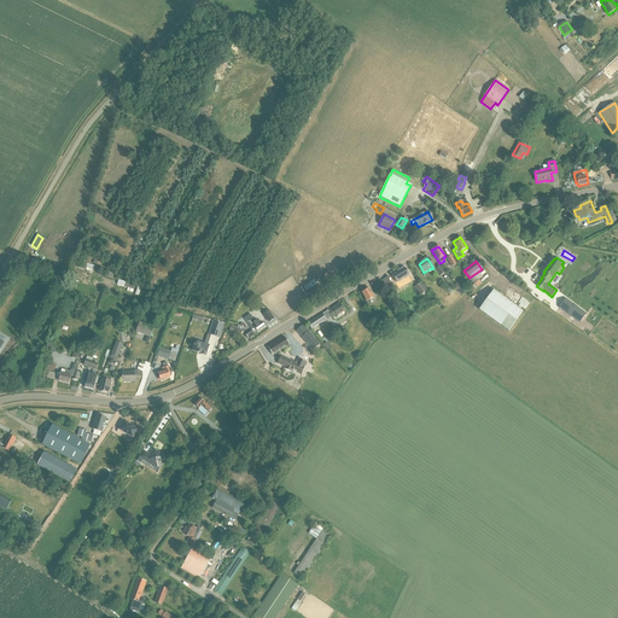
[(85,262),(82,268),(93,273),(94,266),(85,262)]
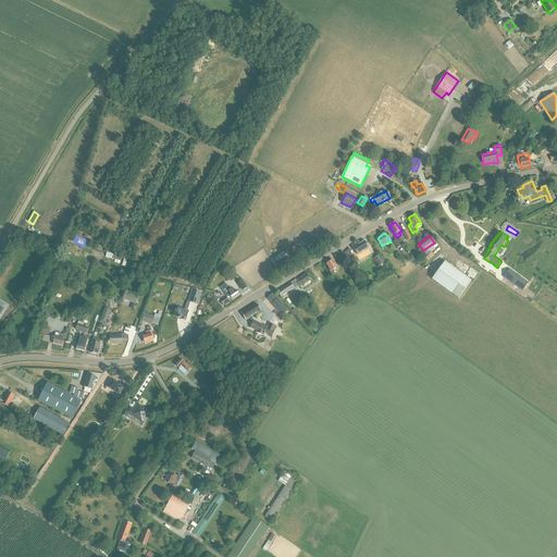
[(357,244),(353,246),(358,256),(363,252),(369,248),(364,242),(358,245),(357,244)]
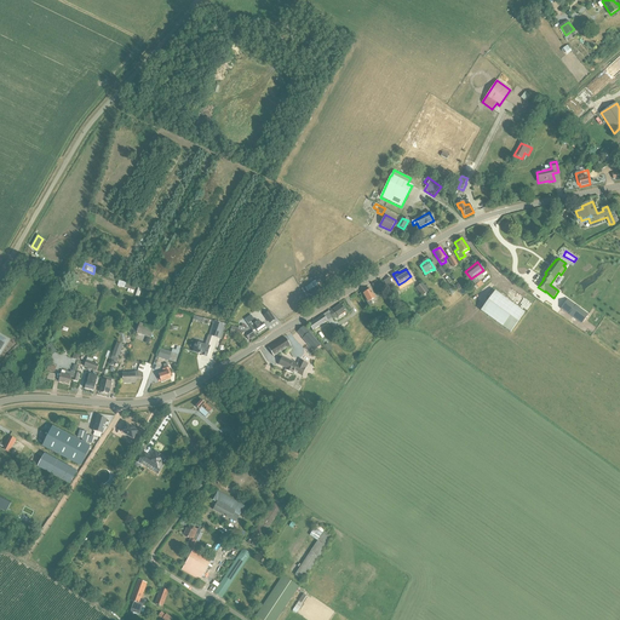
[(386,279),(384,281),(389,290),(395,286),(390,277),(386,279)]
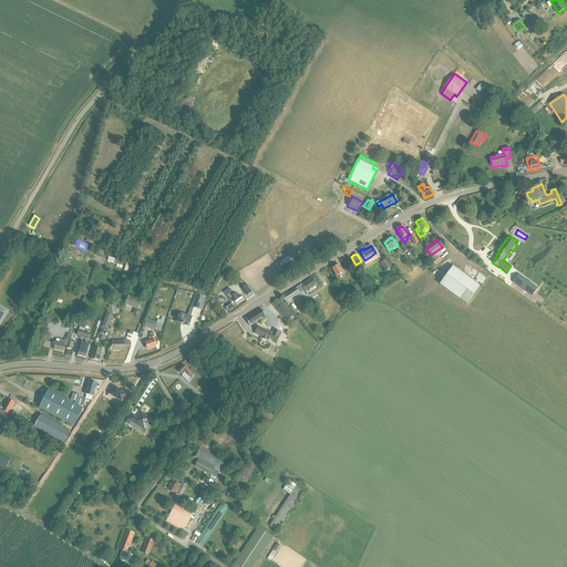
[(381,264),(385,271),(392,267),(387,259),(381,264)]
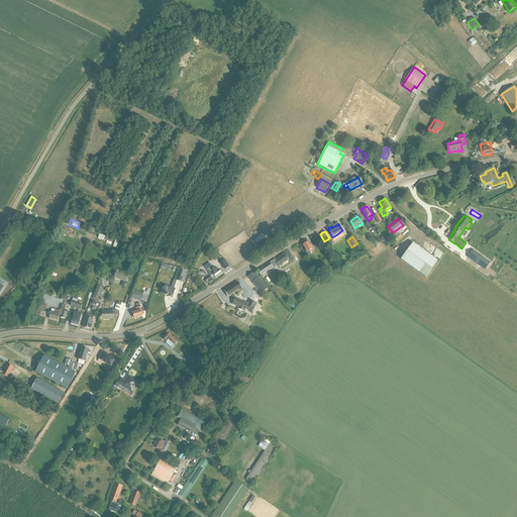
[(266,238),(254,245),(256,248),(259,247),(261,251),(270,245),(266,238)]
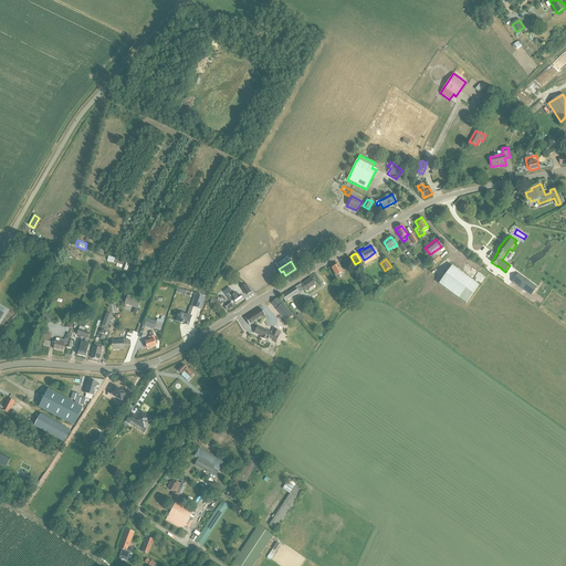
[(338,274),(343,272),(338,265),(332,269),(334,273),(333,273),(336,280),(341,278),(338,274)]
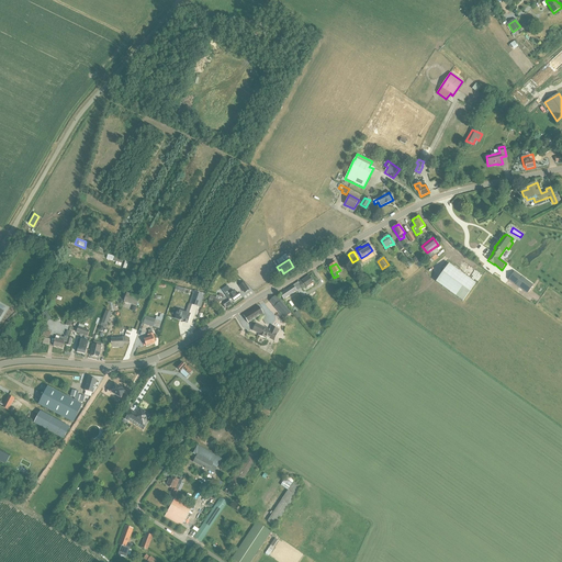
[(436,282),(462,301),(475,283),(449,263),(436,282)]
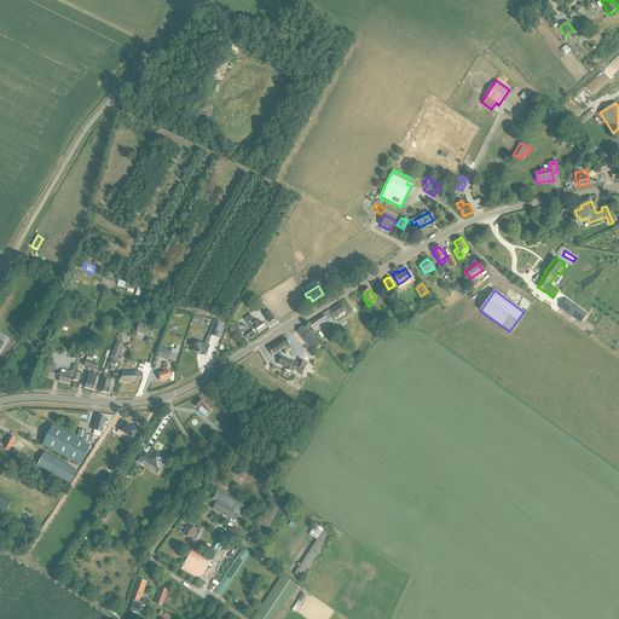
[(567,299),(560,308),(580,324),(588,314),(567,299)]
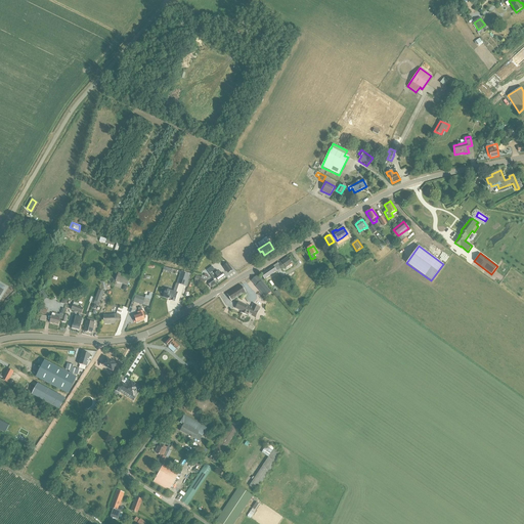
[(261,274),(265,279),(281,268),(282,269),(286,267),(287,268),(292,263),(288,257),(278,264),(277,263),(261,274)]
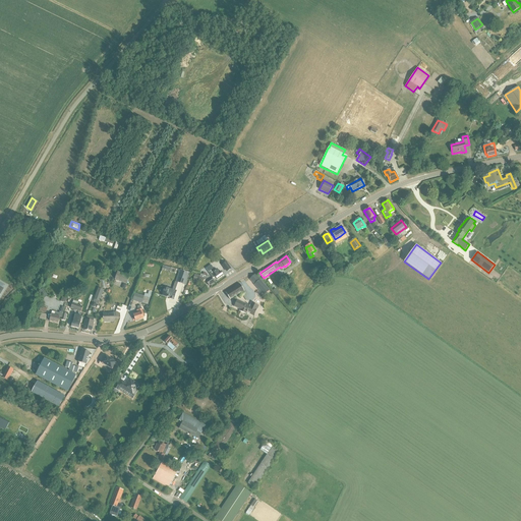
[(211,265),(206,269),(211,275),(212,277),(215,276),(217,279),(223,275),(221,272),(219,273),(218,271),(217,270),(216,271),(213,267),(211,265)]
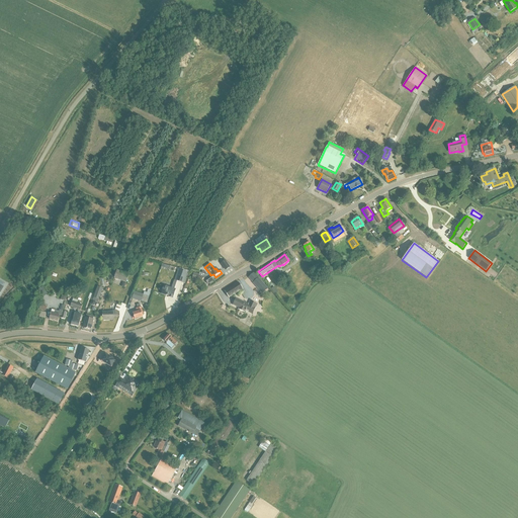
[(179,269),(176,280),(183,283),(186,271),(179,269)]
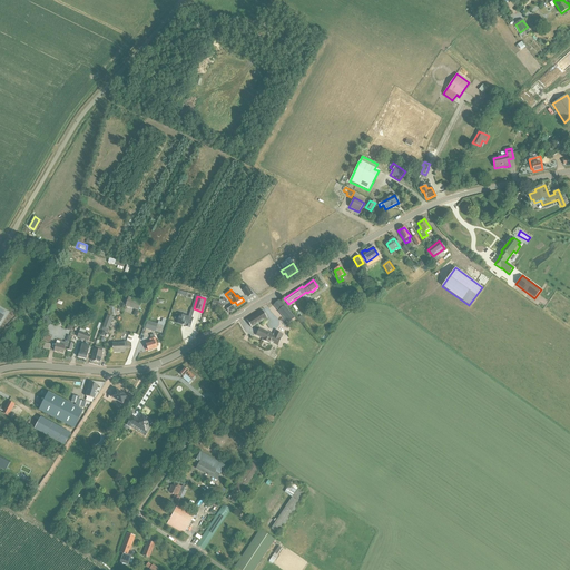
[(125,306),(138,311),(141,302),(128,297),(125,306)]
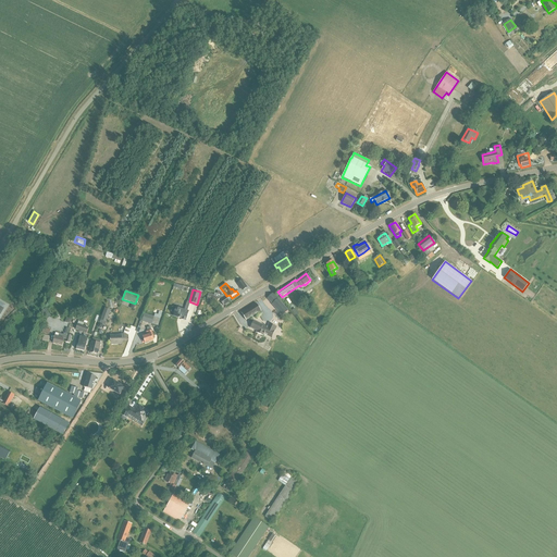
[(220,299),(224,306),(230,301),(226,297),(214,293),(214,295),(208,293),(206,299),(212,301),(213,296),(219,300),(220,299)]
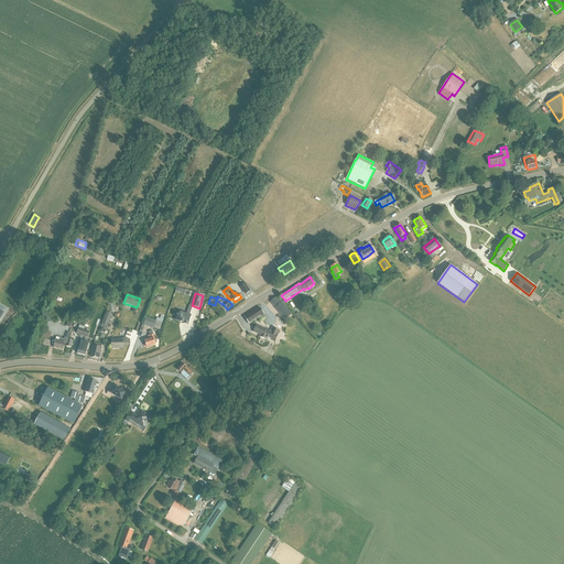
[(275,307),(285,320),(292,315),(281,303),(275,307)]
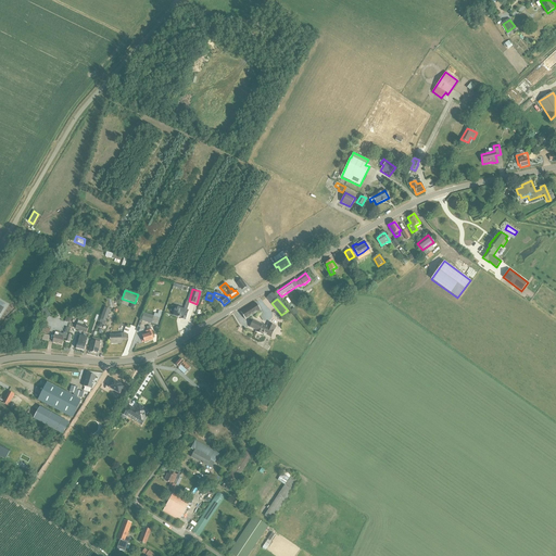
[(241,312),(247,319),(261,311),(256,303),(241,312)]
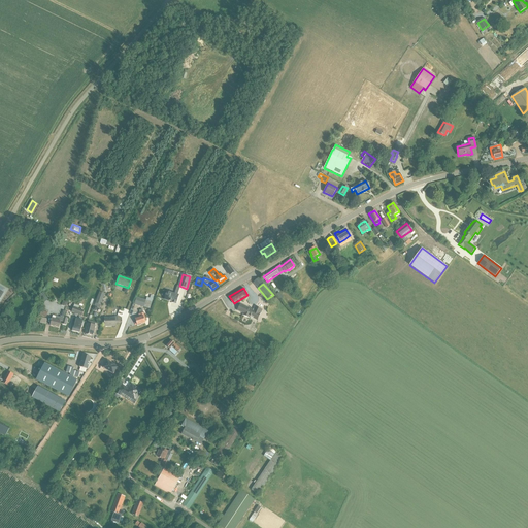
[(167,291),(164,299),(171,302),(171,303),(176,304),(179,295),(167,291)]
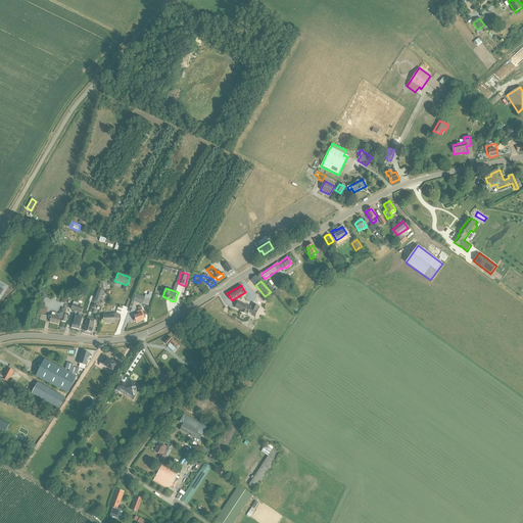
[(95,300),(99,302),(103,291),(99,289),(98,291),(97,291),(95,297),(96,298),(95,300)]
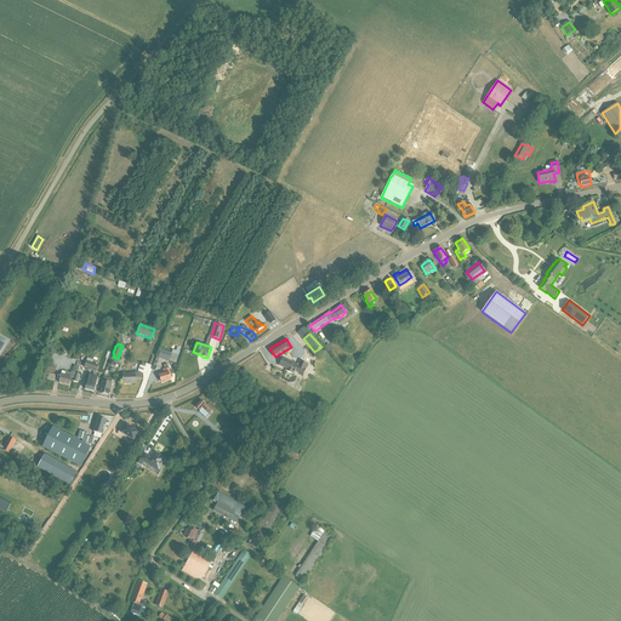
[(72,359),(78,362),(83,349),(75,347),(72,359)]
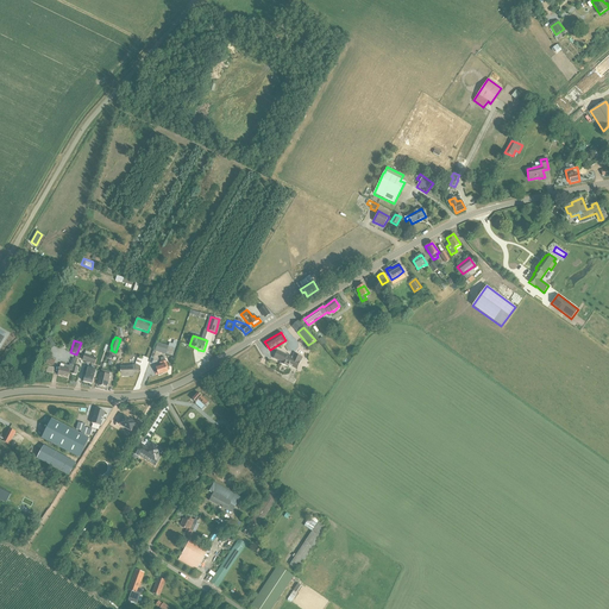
[(288,366),(289,365),(296,370),(302,358),(294,353),(293,358),(277,350),(274,358),(281,362),(280,363),(288,366)]
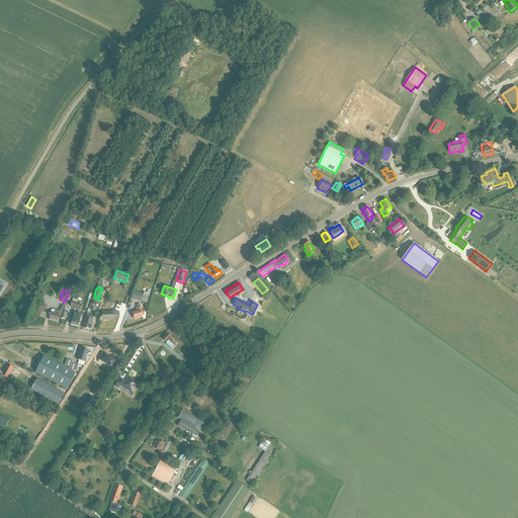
[(70,307),(80,310),(82,305),(72,301),(70,307)]
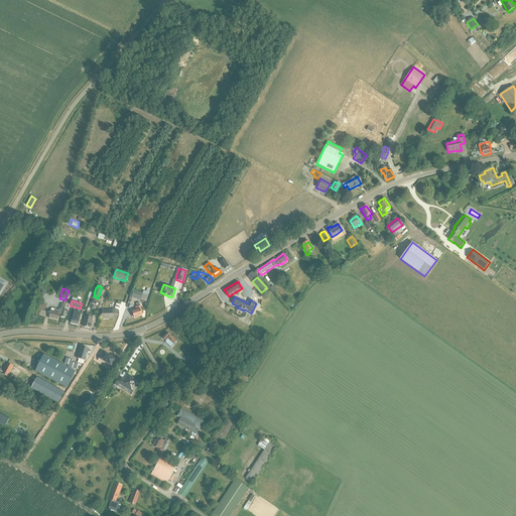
[(56,319),(58,313),(60,314),(61,310),(62,310),(63,304),(61,303),(60,308),(59,308),(58,310),(51,308),(50,312),(50,311),(48,317),(56,319)]
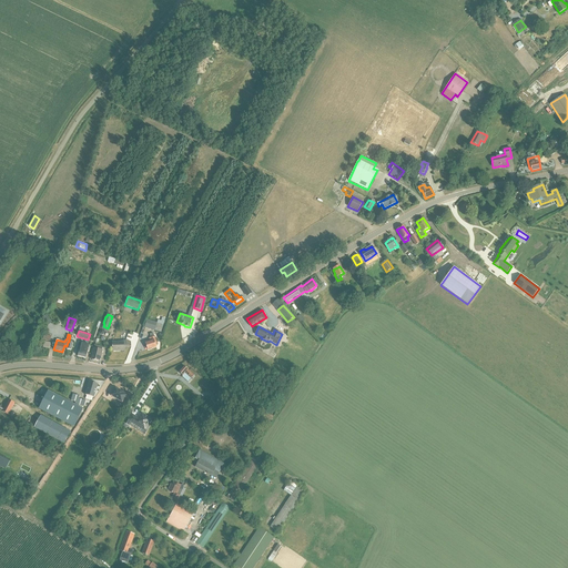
[(154,343),(156,343),(154,335),(151,336),(152,342),(145,344),(148,350),(155,347),(154,343)]
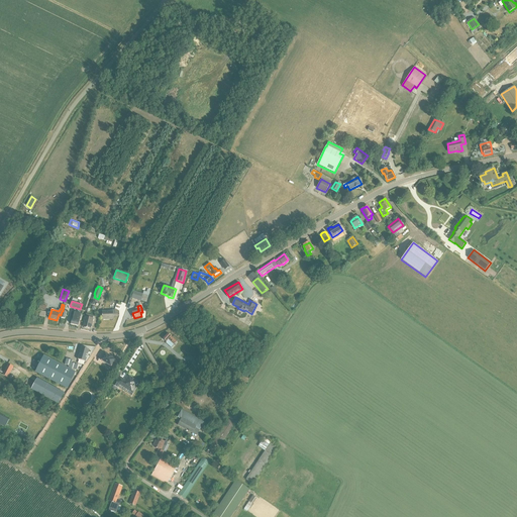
[(112,314),(115,314),(114,310),(111,310),(112,311),(102,312),(102,320),(112,319),(112,314)]
